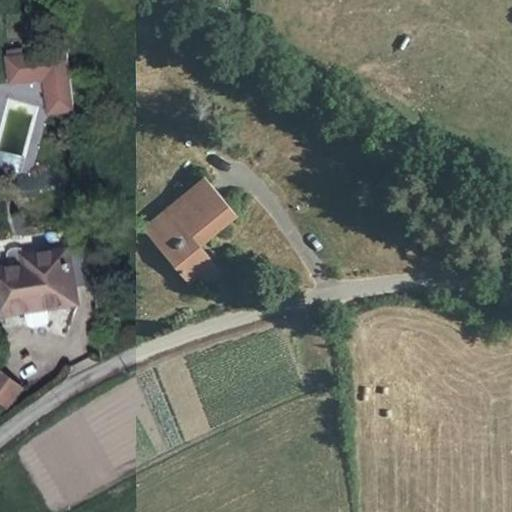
[(22,47),(8,48),(10,80),(44,78),(47,111),(72,109),(68,51),(23,54),(22,47)]
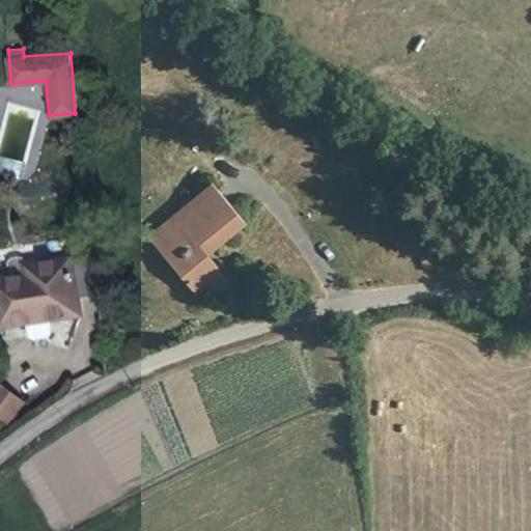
[(147,234),(154,242),(216,189),(210,183),(147,234)]
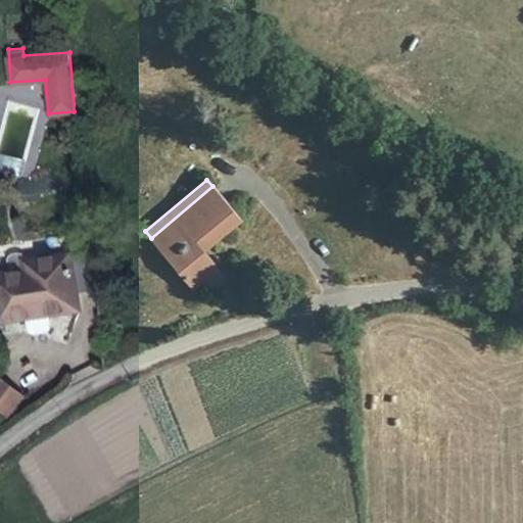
[(212,186),(151,238),(192,287),(202,279),(218,267),(204,249),(240,220),(212,186)]
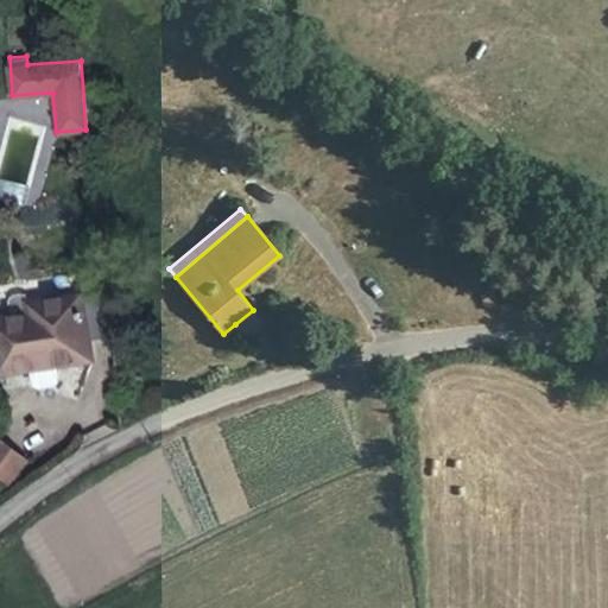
[(92,340),(113,336),(109,292),(32,303),(36,330),(17,333),(16,327),(0,328),(0,372),(0,374),(31,369),(57,366),(93,360),(92,340)]
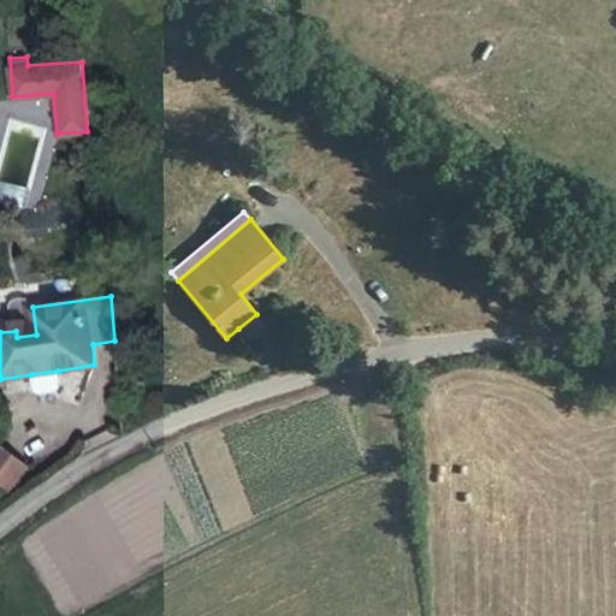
[(36,335),(33,307),(30,302),(23,301),(21,301),(16,303),(13,306),(15,323),(16,331),(17,337),(36,335)]
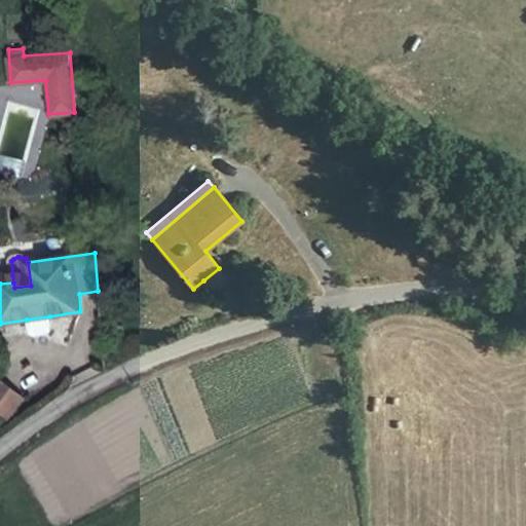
[(219,268),(203,280),(211,290),(227,277),(219,268)]
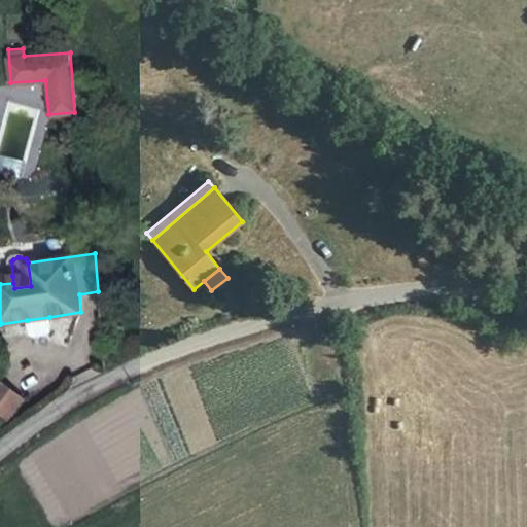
[(0,277),(0,284),(13,283),(12,276),(0,277)]
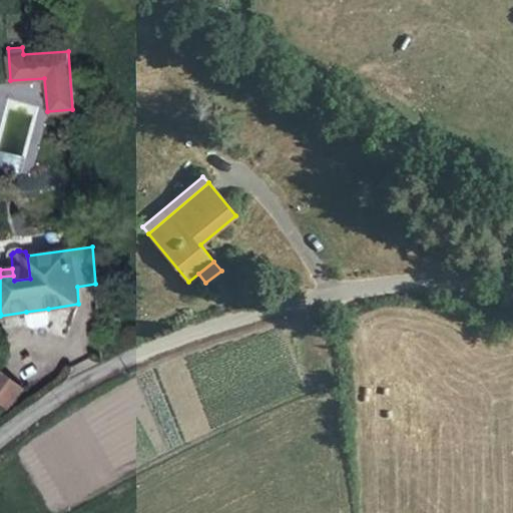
[(48,309),(26,312),(28,327),(33,330),(47,327),(50,323),(48,309)]
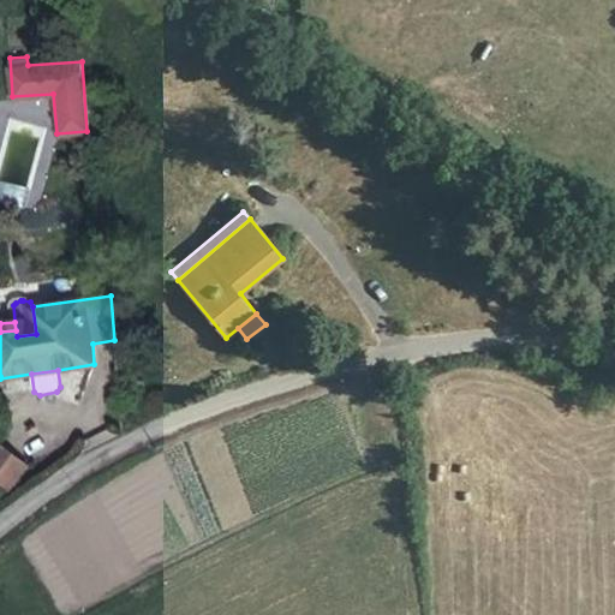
[(3,448),(0,451),(0,481),(11,489),(28,466),(3,448)]
